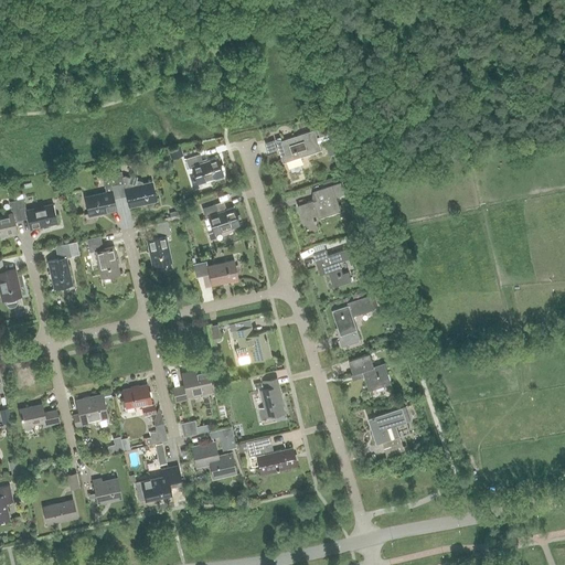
[(320,137),(329,134),(326,125),(322,115),(311,118),(313,127),(317,128),(315,129),(280,140),(275,139),(283,162),(295,159),(295,158),(300,156),(301,157),(321,150),(319,144),(317,137),(319,136),(320,137)]
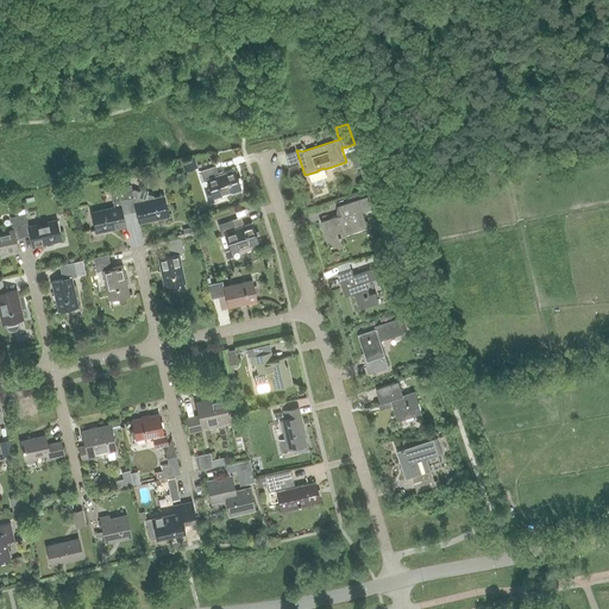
[(356,145),(355,145),(355,144),(345,148),(344,146),(341,148),(344,155),(350,152),(356,168),(363,165),(356,145)]
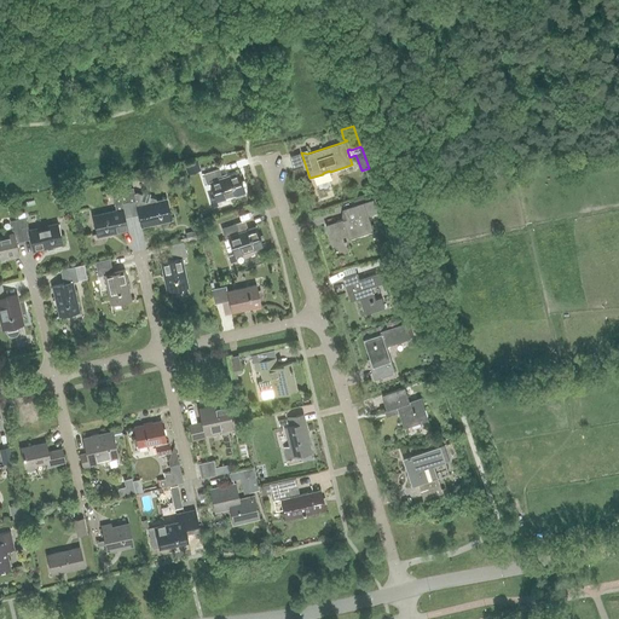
[(201,169),(198,161),(185,165),(189,174),(201,169)]
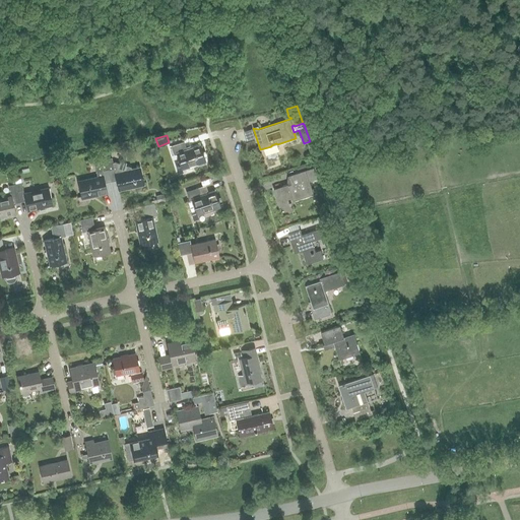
[(184,173),(182,170),(205,161),(199,144),(186,148),(184,141),(171,146),(174,155),(176,154),(180,165),(176,166),(179,175),(184,173)]
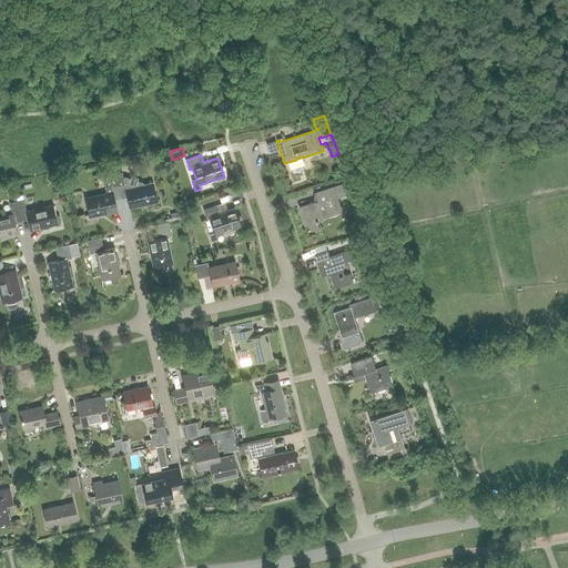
[(114,200),(121,199),(114,174),(114,171),(103,174),(108,193),(85,198),(89,217),(117,211),(114,200)]
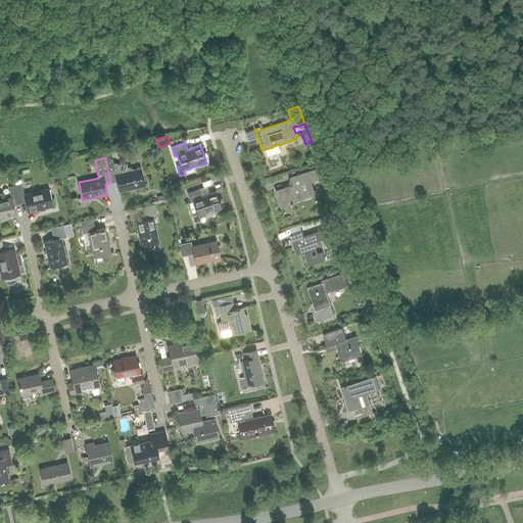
[(132,168),(116,162),(113,162),(112,158),(105,160),(111,183),(116,182),(119,191),(144,186),(140,169),(132,170),(132,168)]
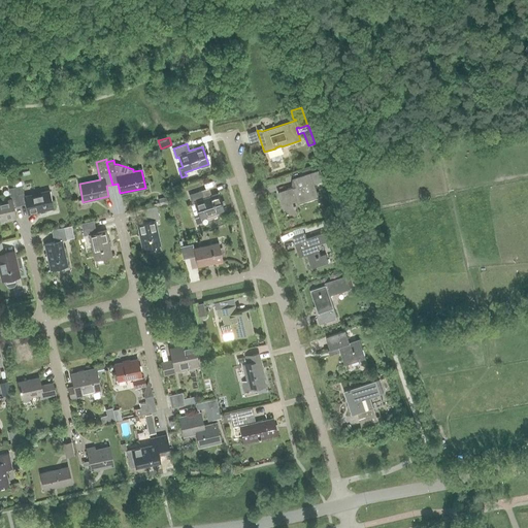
[(319,170),(310,173),(310,172),(293,178),(296,187),(293,188),(293,187),(277,192),(283,208),(294,205),(294,206),(296,206),(296,205),(298,204),(298,203),(319,197),(314,184),(322,180),(319,170)]
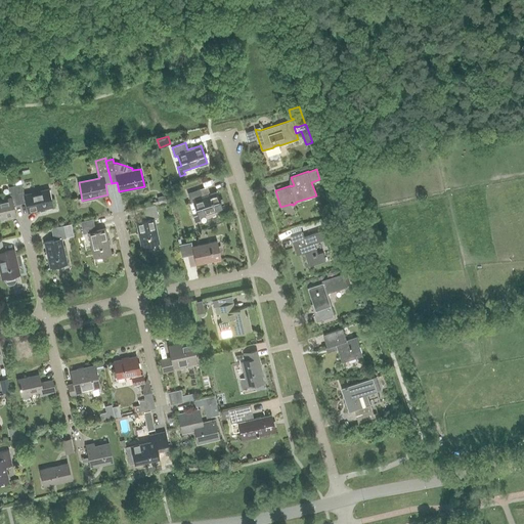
[(13,185),(18,205),(26,203),(28,213),(53,207),(49,189),(24,194),(22,184),(13,185)]
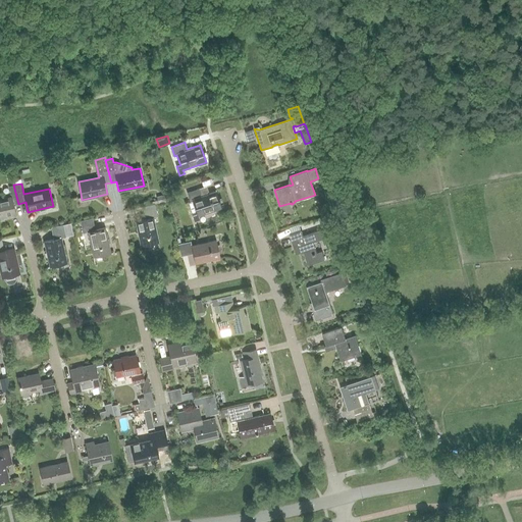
[(13,205),(18,204),(13,185),(9,186),(11,197),(0,199),(0,217),(15,214),(13,205)]
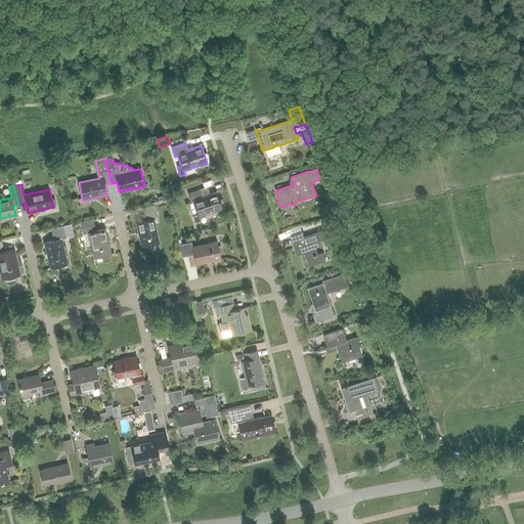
[(201,221),(199,217),(222,209),(217,191),(203,197),(201,188),(187,193),(190,203),(192,202),(197,213),(192,214),(195,223),(201,221)]
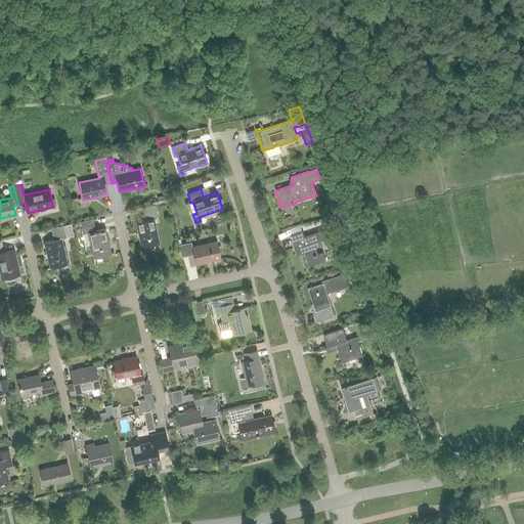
[(167,194),(157,197),(159,204),(169,202),(167,194)]
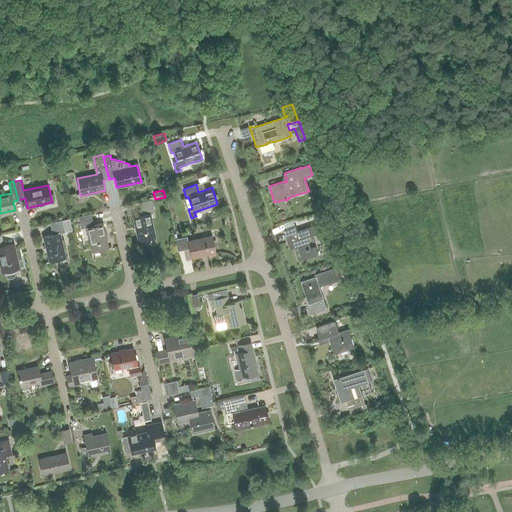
[(139,203),(140,209),(142,215),(132,217),(138,242),(155,238),(150,213),(154,212),(152,200),(139,203)]
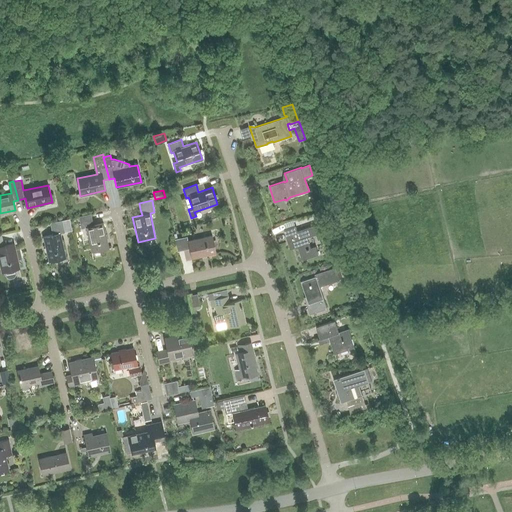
[(93,226),(91,214),(78,217),(81,229),(86,228),(91,252),(108,248),(103,223),(93,226)]
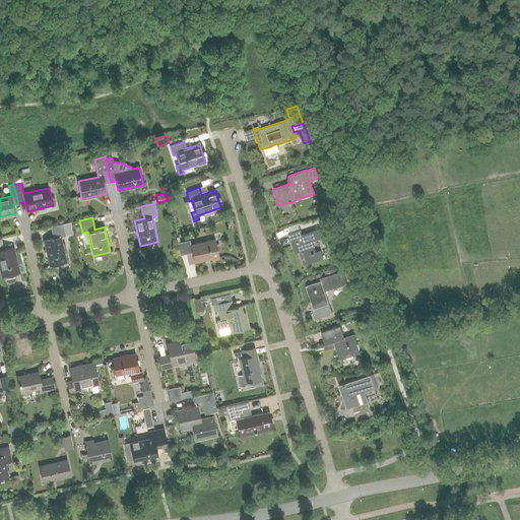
[(66,237),(63,223),(51,226),(53,239),(44,241),(49,266),(67,262),(61,238),(66,237)]
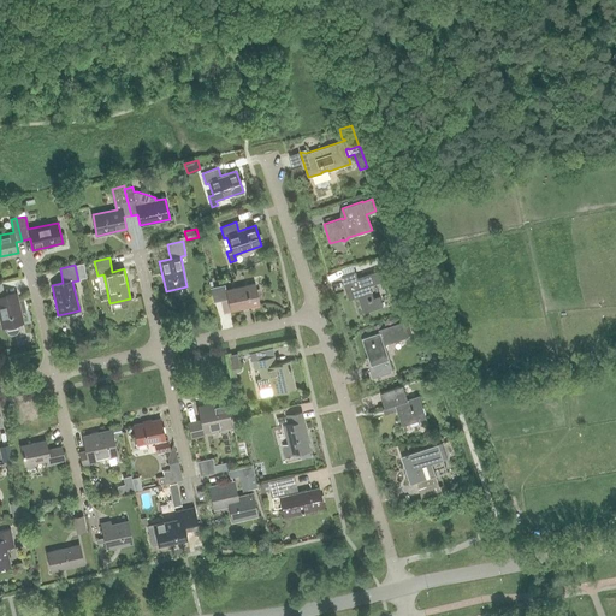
[(381,288),(396,283),(391,266),(357,277),(356,271),(341,276),(345,290),(350,289),(354,298),(357,297),(363,313),(383,306),(380,295),(373,297),(369,285),(380,282),(381,288)]
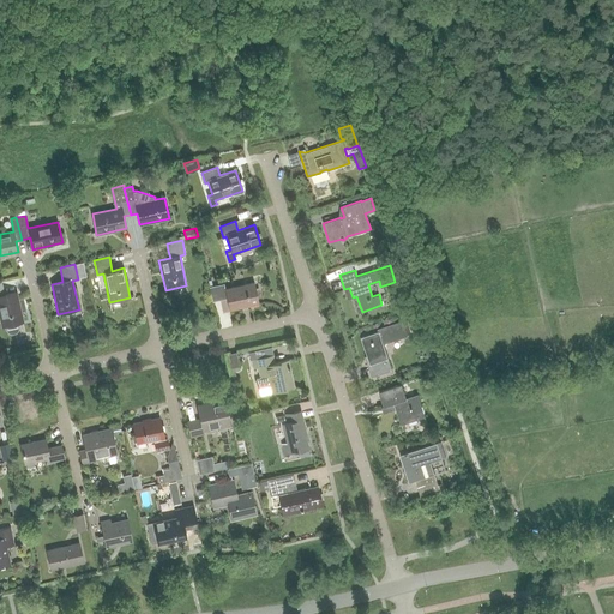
[(216,286),(209,287),(212,301),(220,300),(226,299),(229,311),(258,304),(253,283),(224,289),(223,283),(216,286)]
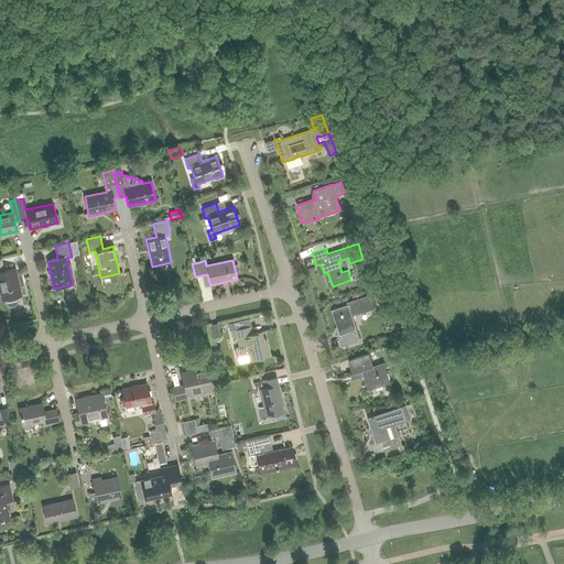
[(14,269),(4,271),(2,264),(0,264),(0,293),(1,300),(4,300),(6,302),(7,304),(9,306),(12,306),(14,305),(17,302),(17,300),(15,296),(21,295),(19,286),(23,285),(22,279),(18,280),(14,269)]
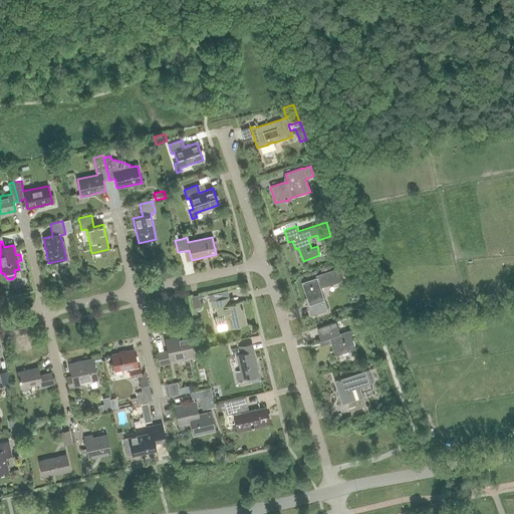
[(311,315),(315,314),(327,309),(320,287),(340,281),(336,269),(315,276),(316,277),(302,282),(307,297),(305,298),(311,315)]
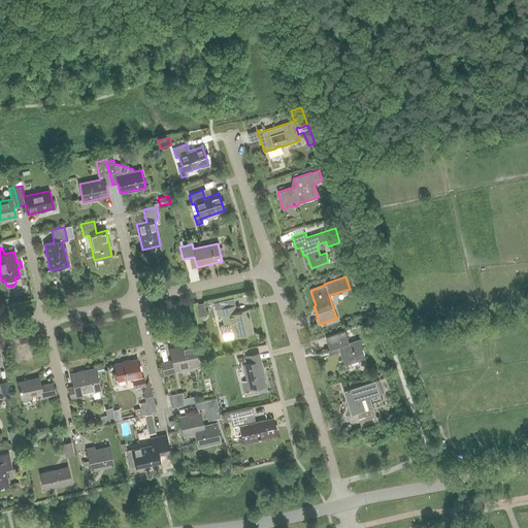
[(236,312),(234,304),(215,309),(217,318),(221,317),(223,326),(220,326),(220,328),(221,333),(222,334),(232,332),(233,338),(254,333),(248,310),(236,312)]
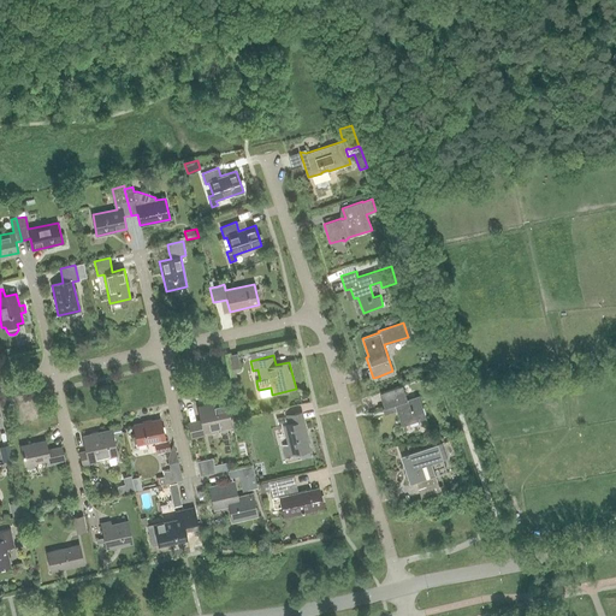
[(384,408),(395,406),(401,425),(425,418),(419,396),(407,400),(402,385),(379,392),(384,408)]
